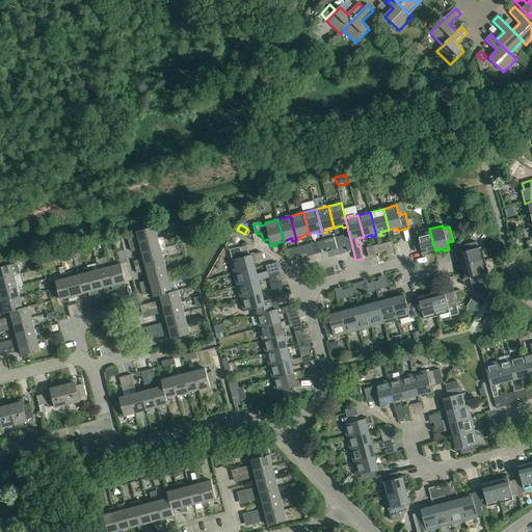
[(136,233),(139,244),(158,239),(155,228),(136,233)]
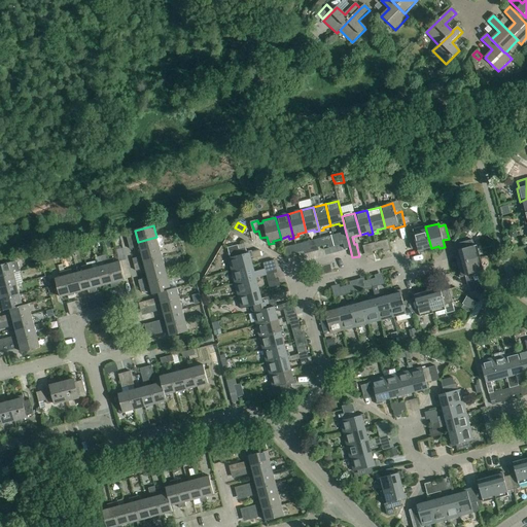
[(431,248),(425,226),(413,231),(414,234),(408,236),(411,250),(417,248),(419,254),(424,252),(423,250),(431,248)]
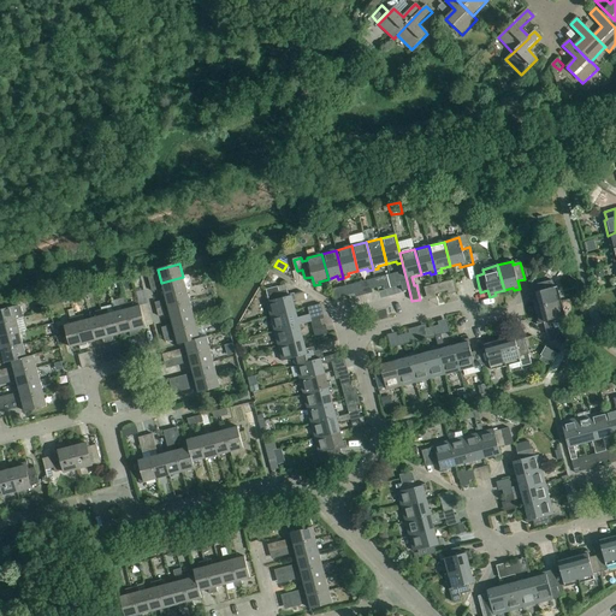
[(161,283),(165,295),(187,289),(183,277),(161,283)]
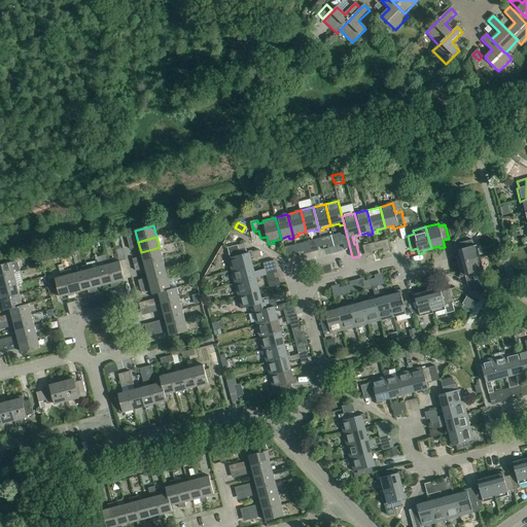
[(456,256),(458,265),(480,258),(477,246),(473,246),(472,240),(458,244),(460,250),(453,252),(454,257),(456,256)]
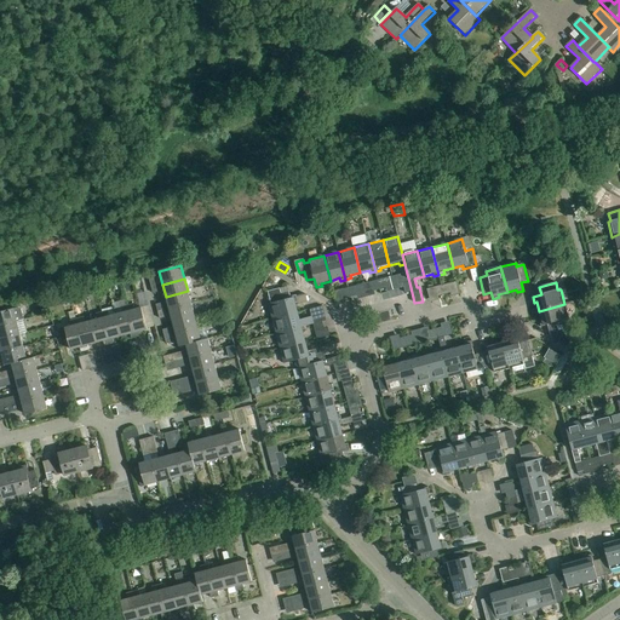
[(269,305),(273,320),(298,314),(296,304),(298,303),(297,298),(291,299),(288,292),(281,294),(280,290),(268,292),(271,304),(269,305)]
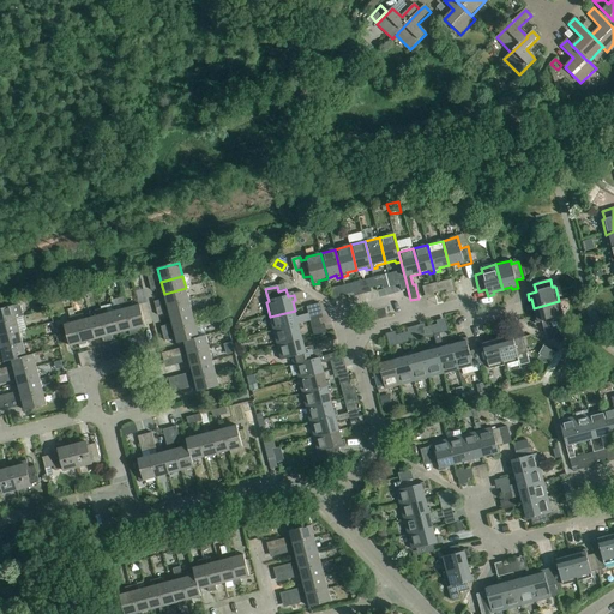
[(164,294),(168,306),(190,301),(186,288),(164,294)]
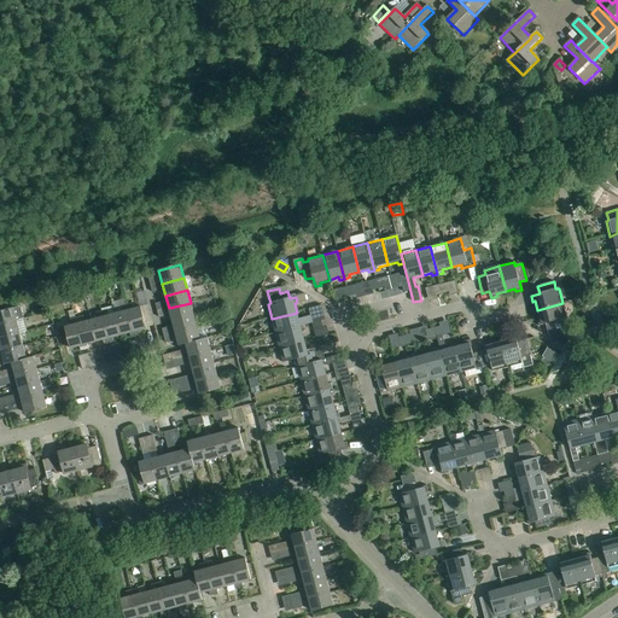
[(169,308),(172,321),(194,315),(191,303),(169,308)]
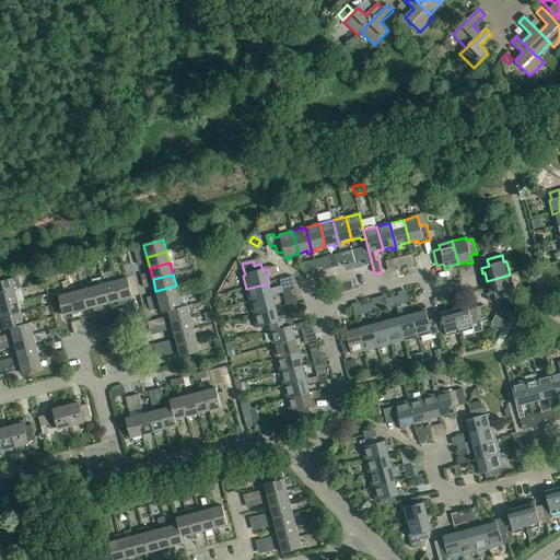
[(510,275),(487,281),(489,289),(487,290),(488,295),(494,293),(497,304),(510,301),(512,300),(510,290),(513,289),(510,275)]
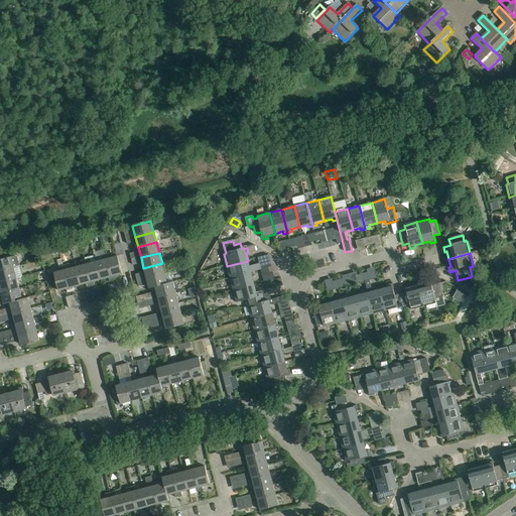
[(111,254),(106,255),(113,282),(116,281),(115,277),(123,275),(118,257),(112,258),(111,254)]
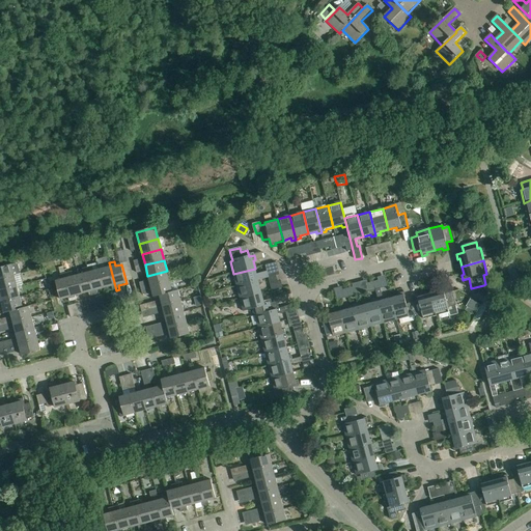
[(105,269),(100,270),(104,288),(112,286),(113,290),(116,290),(109,262),(104,263),(105,269)]
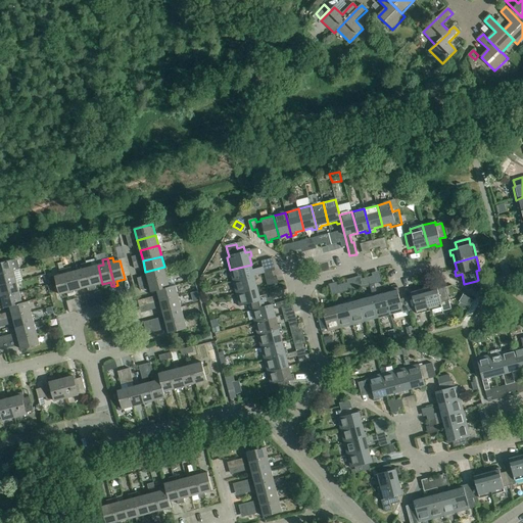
[(0,276),(14,273),(14,272),(20,271),(17,262),(15,260),(11,262),(0,264),(0,276)]
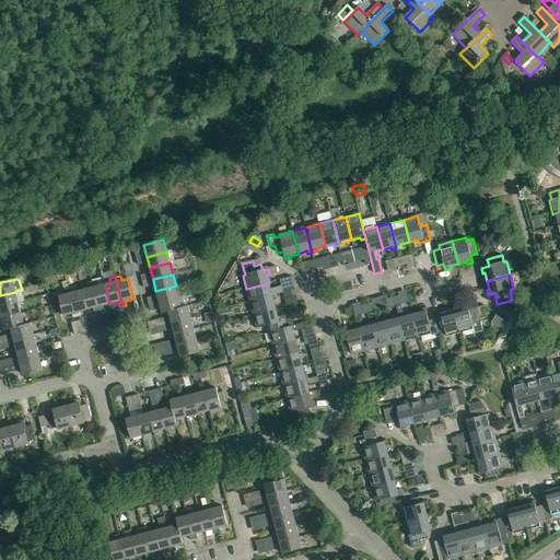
[(97,281),(92,283),(100,312),(103,311),(102,306),(109,304),(105,284),(98,287),(97,281)]
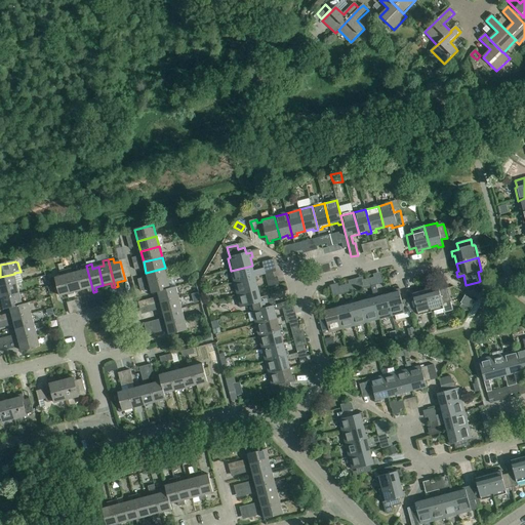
[(72,298),(65,271),(63,265),(58,266),(59,272),(61,277),(55,278),(59,296),(68,294),(69,298),(72,298)]
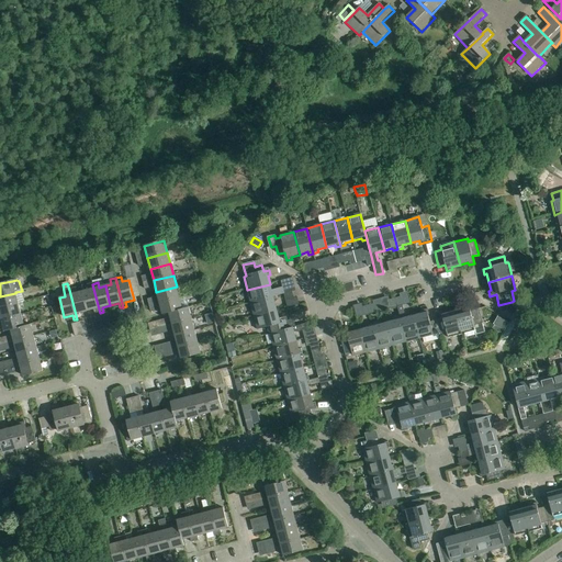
[(88,290),(82,292),(87,312),(96,310),(97,314),(100,313),(92,284),(87,285),(88,290)]
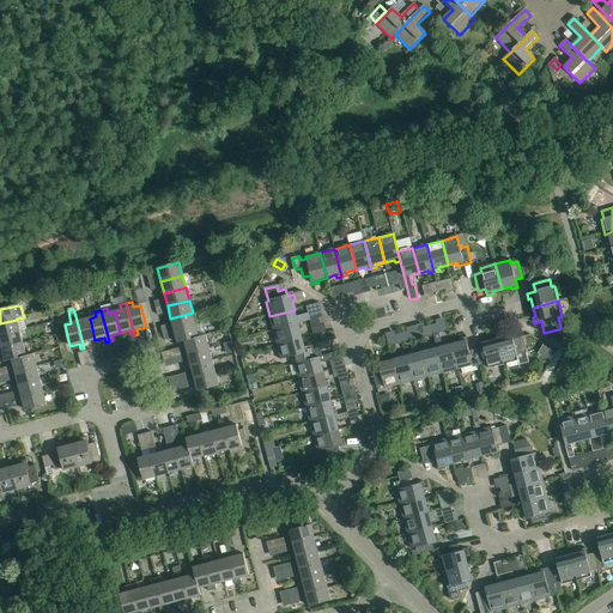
[(269,316),(273,331),(301,323),(310,321),(309,321),(319,319),(322,319),(321,311),(297,319),(295,310),(269,316)]
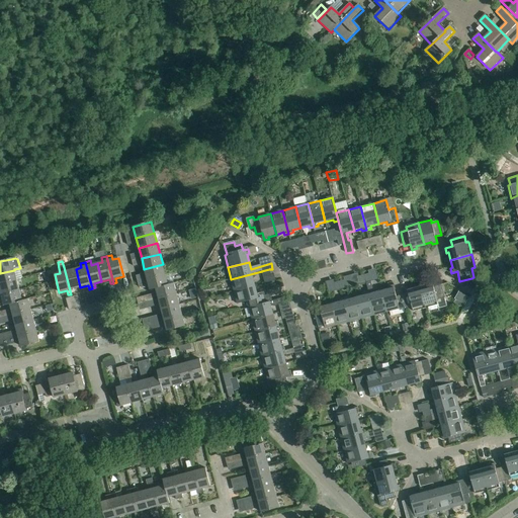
[(144,269),(147,279),(165,275),(163,264),(144,269)]
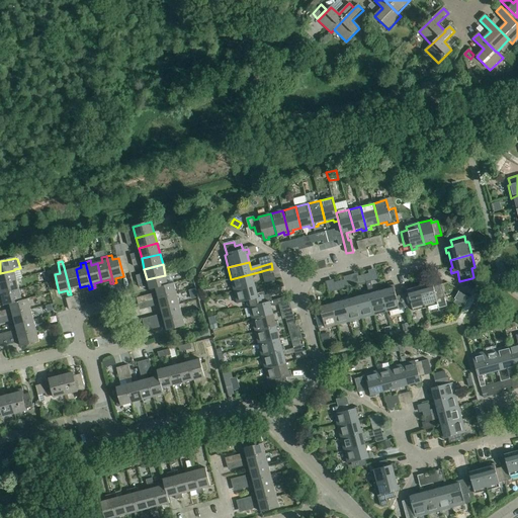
[(69,266),(64,267),(71,294),(74,293),(73,289),(80,287),(76,269),(70,270),(69,266)]
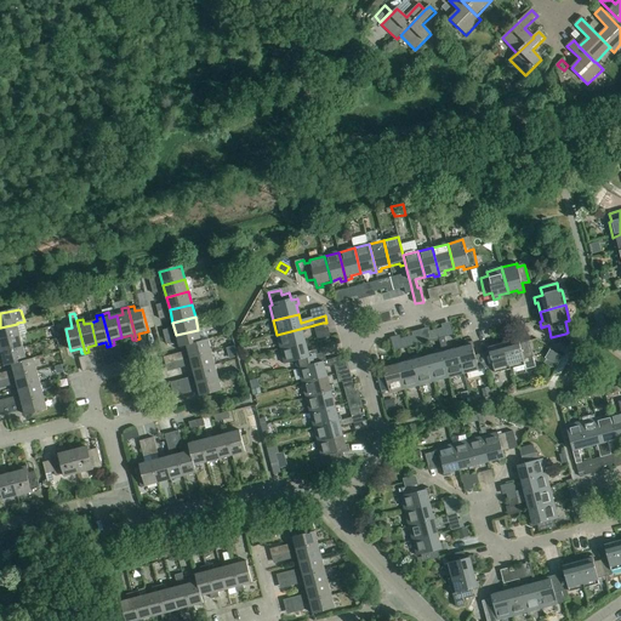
[(0,341),(21,336),(17,324),(0,328),(0,341)]
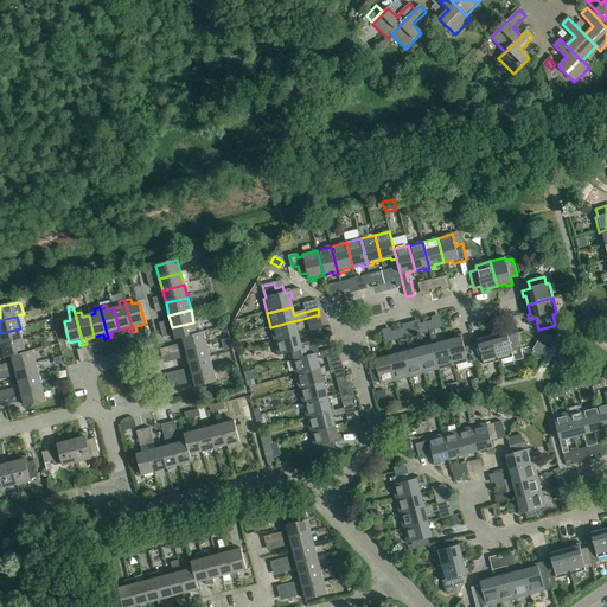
[(270,327),(274,342),(299,336),(296,326),(299,326),(298,320),(270,327)]
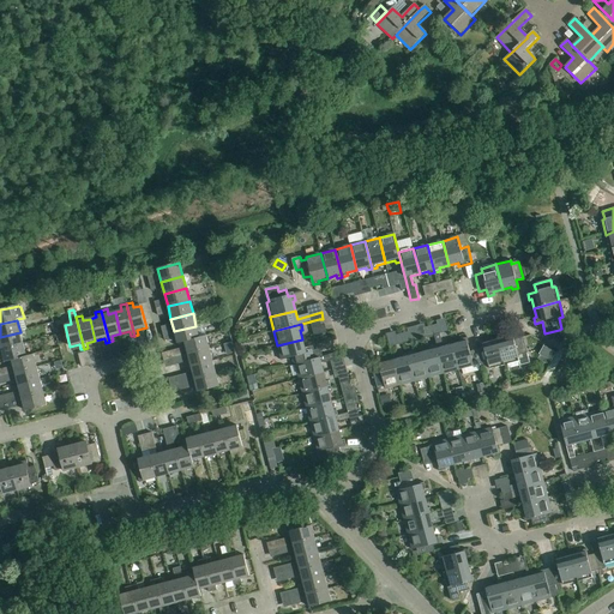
[(437,347),(444,374),(459,371),(452,345),(443,348),(441,344),(439,343),(441,339),(438,325),(432,326),(434,336),(437,347)]
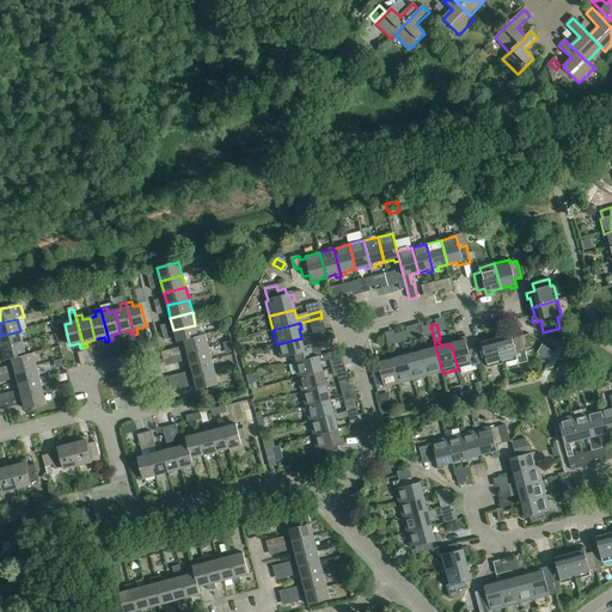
[(177,343),(184,342),(184,341),(199,337),(195,325),(173,330),(177,343)]
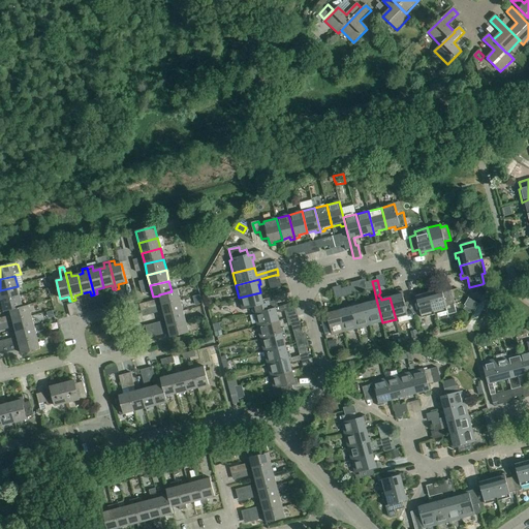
[(470,290),(476,293),(481,284),(469,287),(470,290)]
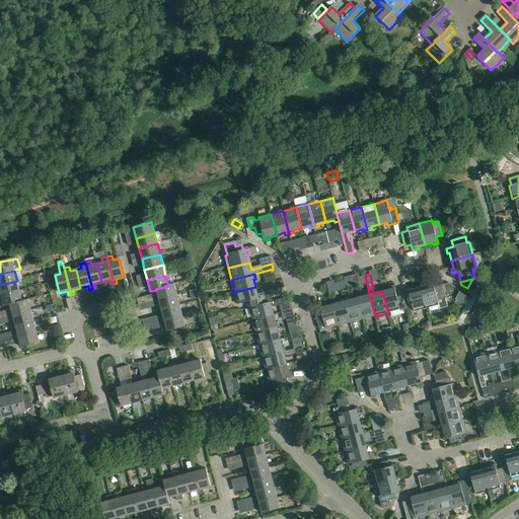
[(0,285),(0,291),(1,296),(19,292),(17,281),(0,285)]
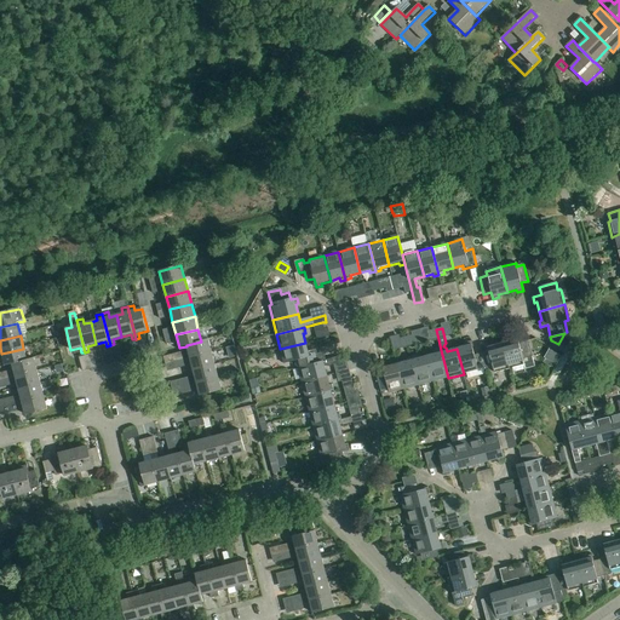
[(503,344),(510,369),(514,368),(514,371),(516,372),(526,369),(526,371),(535,367),(528,342),(518,344),(517,337),(511,339),(512,342),(503,344)]
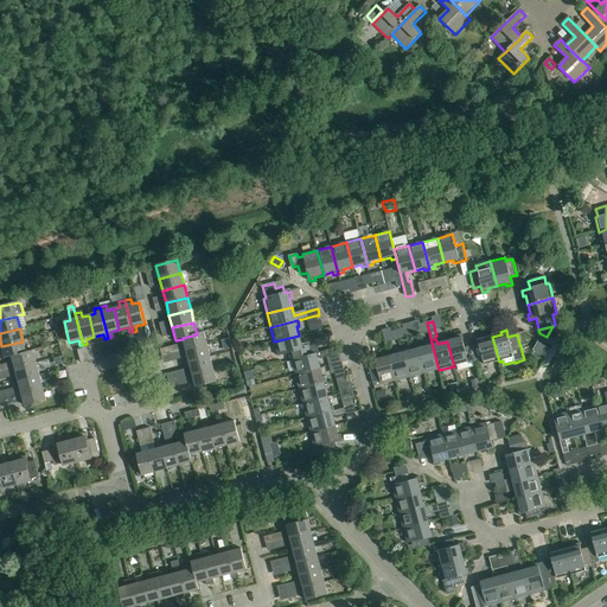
[(183,339),(186,351),(208,345),(204,332),(197,334),(183,338),(183,339)]
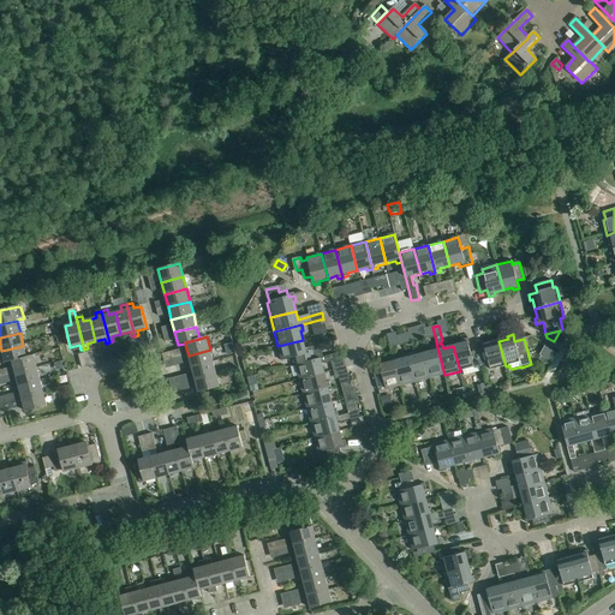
[(482,368),(478,351),(471,353),(467,339),(461,341),(463,344),(453,346),(460,371),(463,370),(465,376),(481,371),(479,368),(482,368)]
